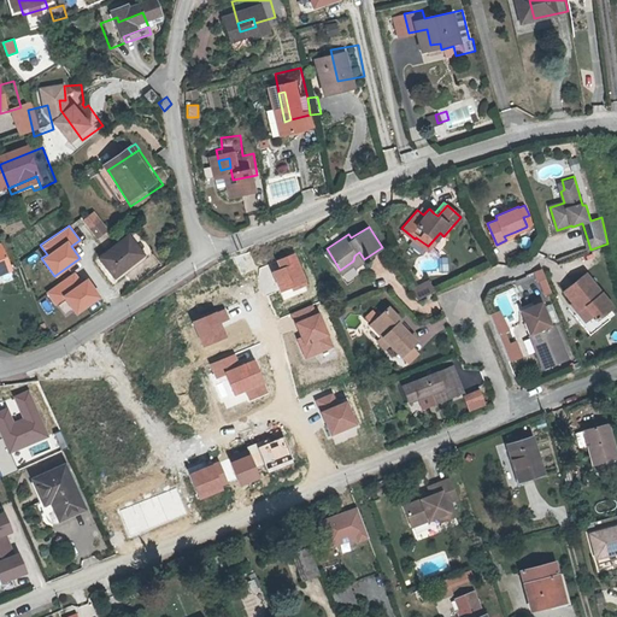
[(416,238),(415,239),(413,240),(425,250),(428,246),(416,238)]
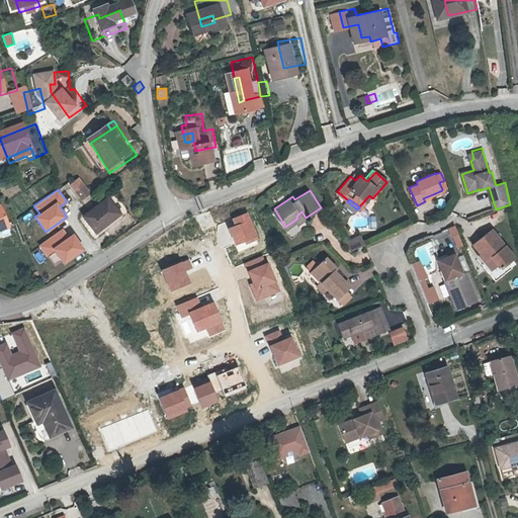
[(128,224),(130,226),(136,222),(123,201),(90,224),(102,242),(128,224)]
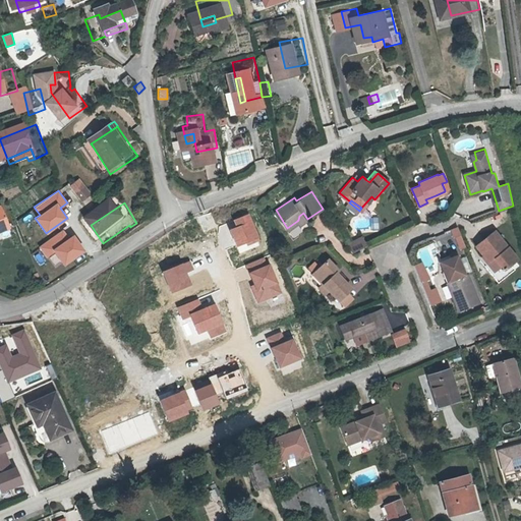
[(298,220),(297,221),(299,224),(307,219),(303,213),(299,216),(298,220)]
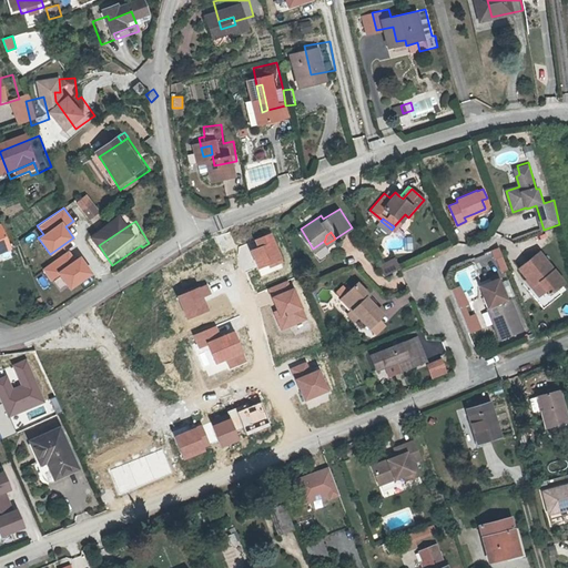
[(0,234),(0,269),(2,269),(0,262),(0,261),(13,256),(4,233),(0,234)]
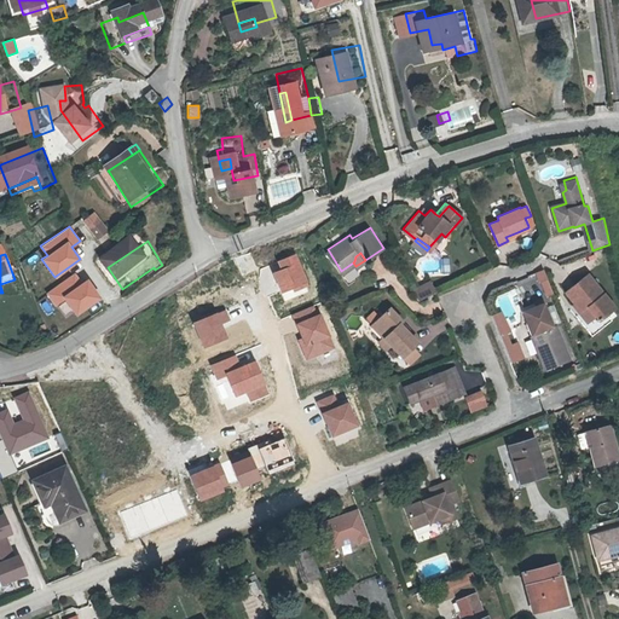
[(56,306),(64,300),(75,316),(100,298),(87,277),(81,282),(75,272),(46,293),(56,306)]
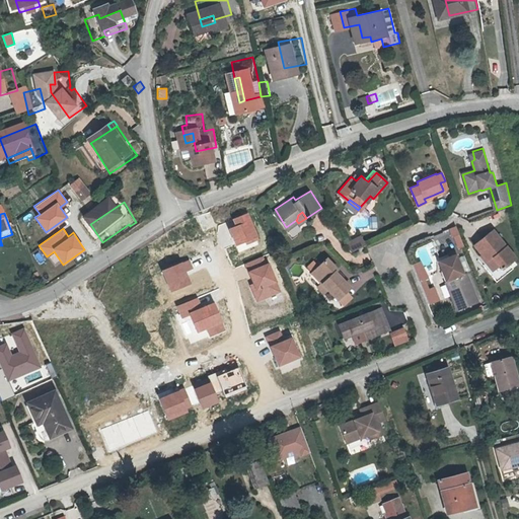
[(475,244),(487,260),(483,263),(498,283),(515,270),(511,265),(517,261),(495,231),(475,244)]
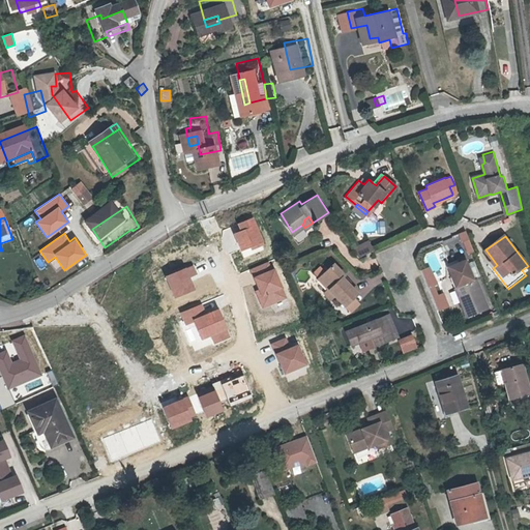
[(367,239),(353,247),(358,258),(374,249),(367,239)]
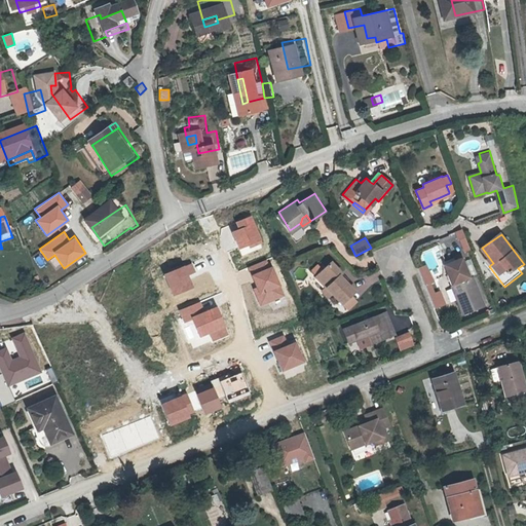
[(478,290),(477,286),(474,277),(471,278),(462,258),(449,263),(457,285),(452,287),(463,314),(485,306),(478,290)]
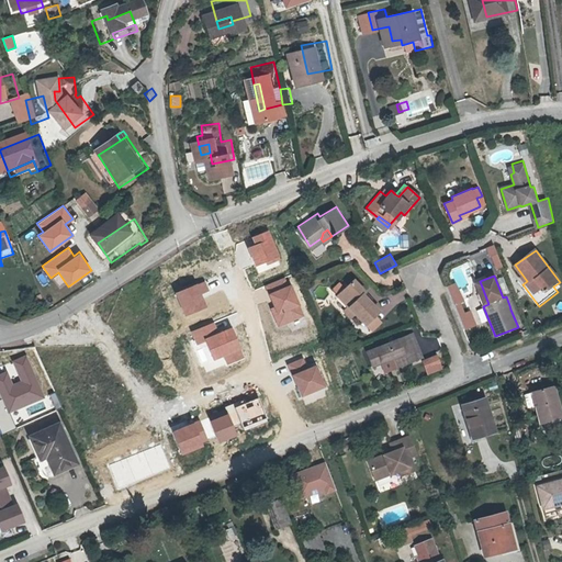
[(362,293),(364,291),(353,279),(337,293),(347,304),(355,313),(364,323),(374,314),(378,311),(369,302),(362,293)]
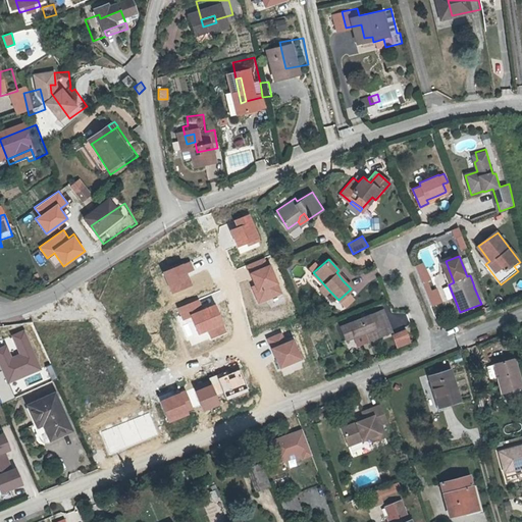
[(336,272),(343,280),(347,276),(340,269),(338,270),(336,272)]
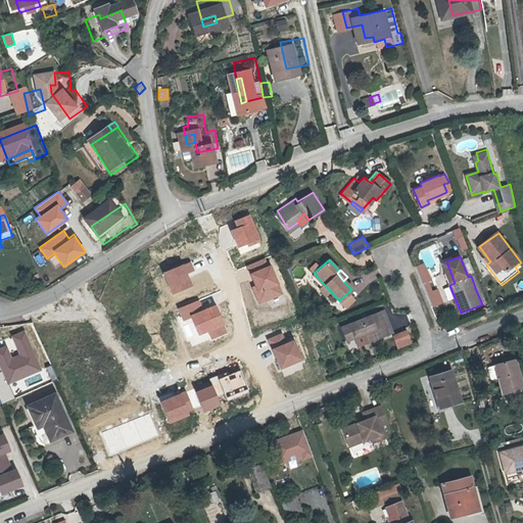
[(330,291),(323,283),(318,287),(326,295),(330,291)]
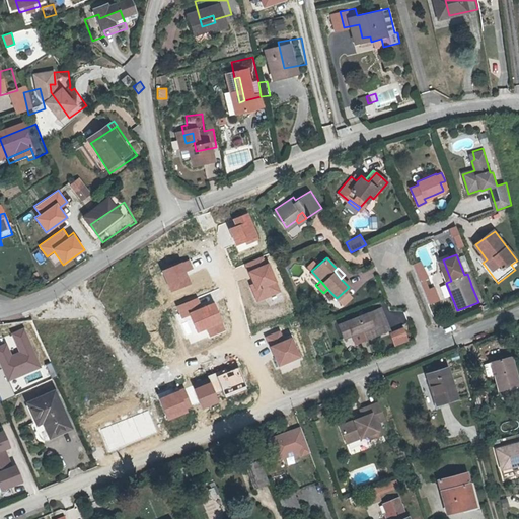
[(346,290),(337,298),(343,305),(353,297),(346,290)]
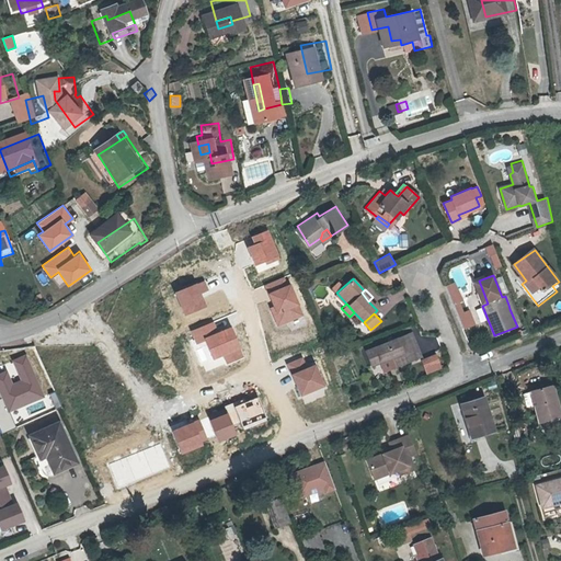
[(401,344),(414,339),(411,331),(398,336),(401,344)]
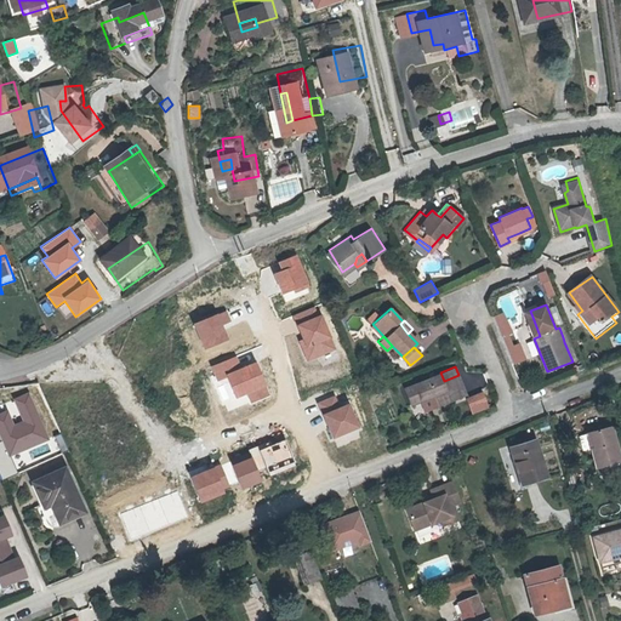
[(421,396),(422,399),(436,393),(440,405),(466,394),(459,375),(444,381),(440,372),(405,387),(410,400),(421,396)]
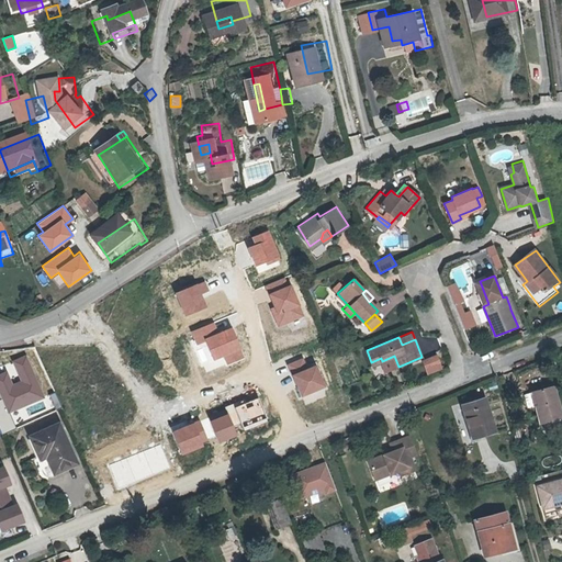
[(437,353),(422,360),(427,374),(442,369),(437,353)]
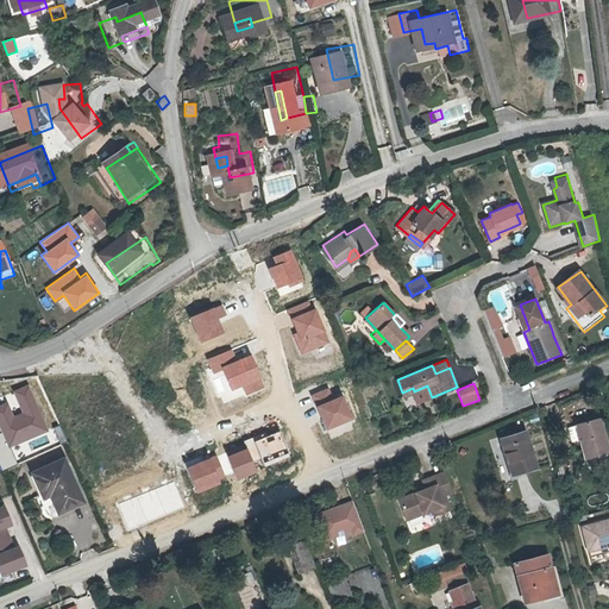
[(585,438),(582,439),(588,459),(608,453),(608,446),(601,418),(582,424),(585,438)]
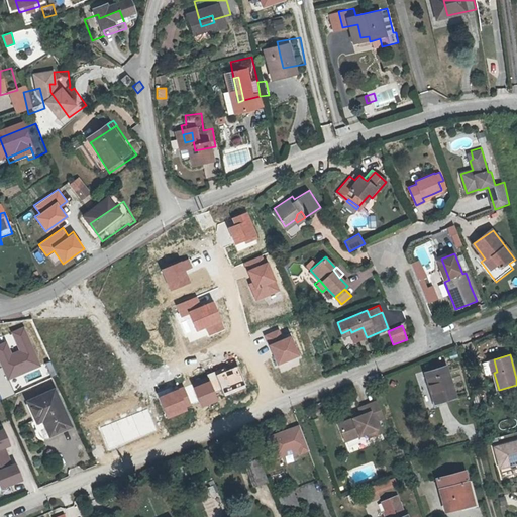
[(482,363),(485,375),(491,374),(488,360),(482,363)]
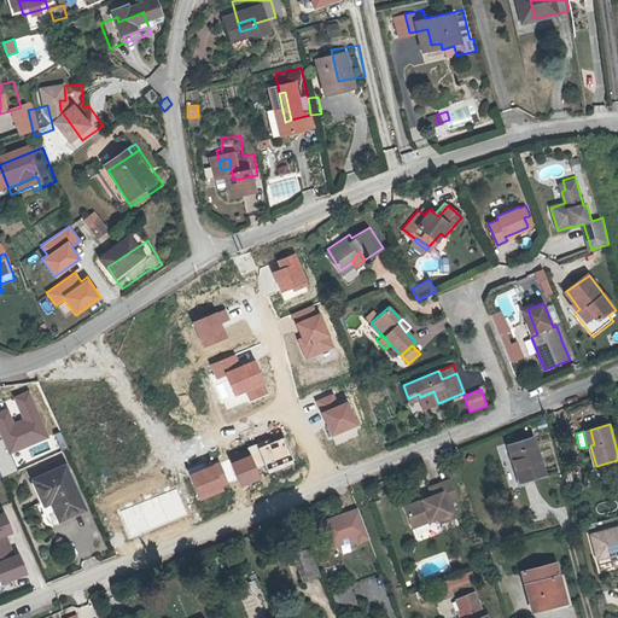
[(508,447),(513,460),(514,460),(522,482),(543,473),(531,438),(508,447)]
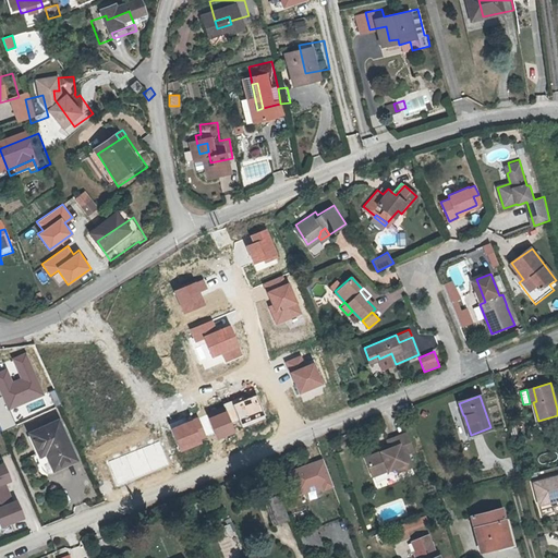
[(44,472),(46,473),(48,474),(51,474),(55,474),(58,474),(56,470),(75,461),(59,422),(31,434),(38,452),(32,456),(38,470),(40,469),(41,470),(44,472)]
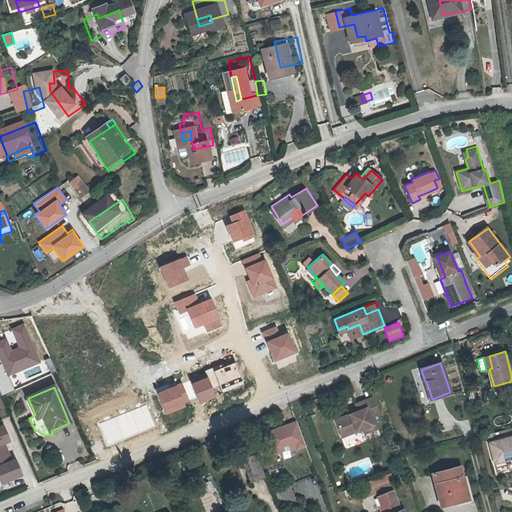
[(358,410),(335,419),(341,436),(363,427),(365,432),(378,428),(376,422),(372,424),(370,416),(373,415),(379,413),(373,396),(355,403),(358,410)]
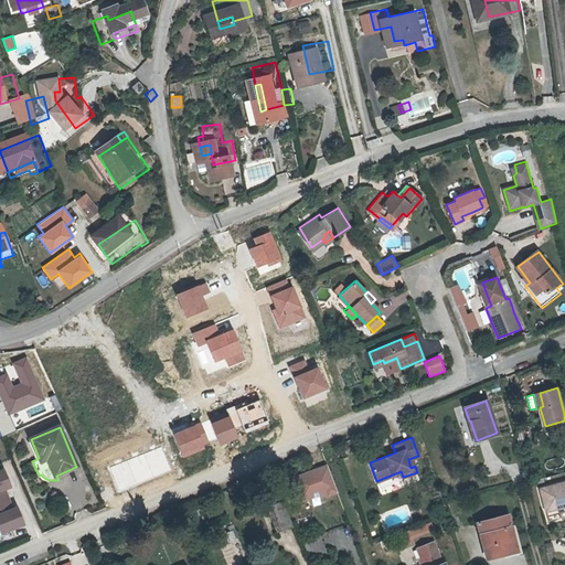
[(362,441),(354,444),(358,455),(365,451),(362,441)]
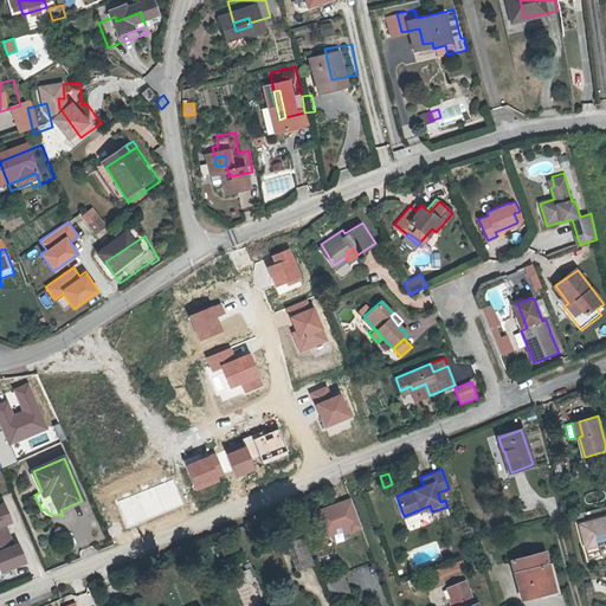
[(352,498),(315,513),(324,535),(350,524),(353,530),(362,527),(352,498)]
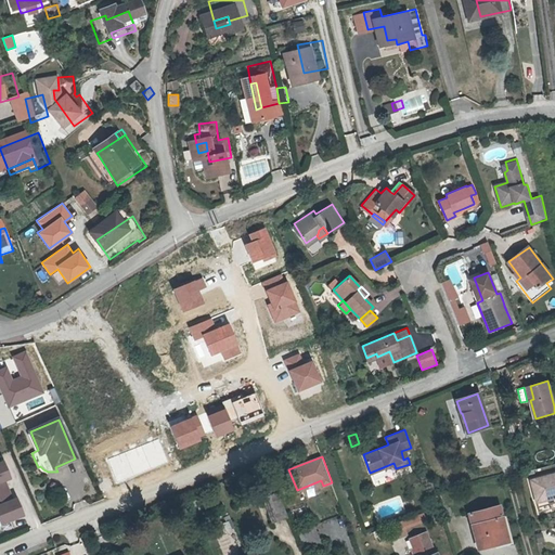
[(4,461),(0,462),(0,493),(10,490),(5,479),(11,477),(4,461)]
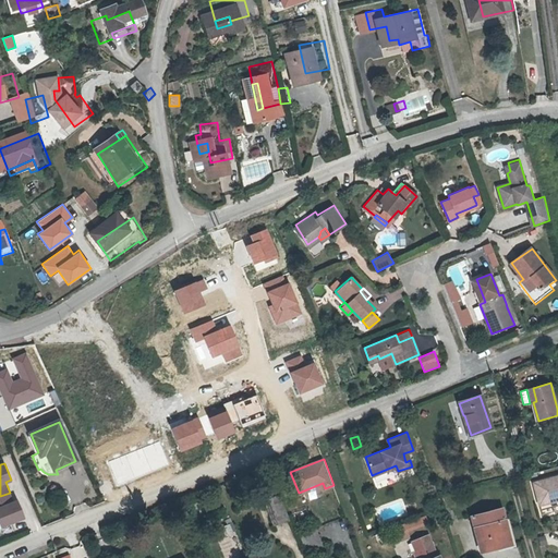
[(557,477),(535,484),(541,506),(557,500),(557,477)]
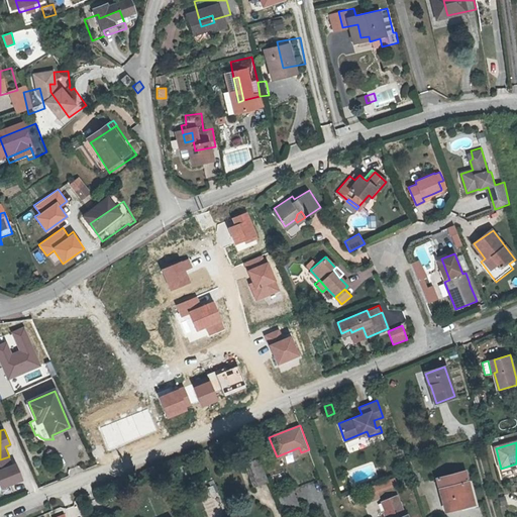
[(9,456),(0,459),(0,485),(1,487),(22,480),(16,464),(12,466),(9,456)]
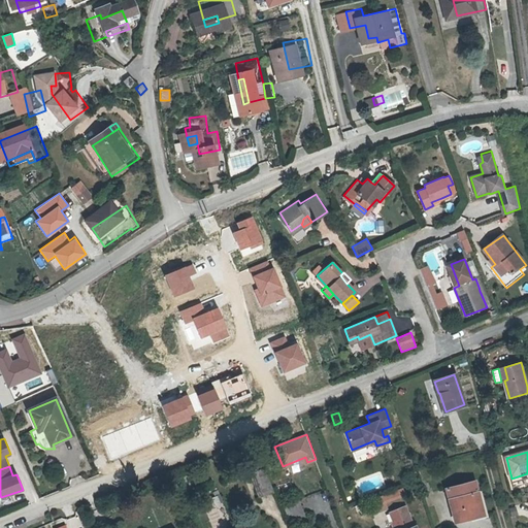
[(274,492),(265,468),(251,474),(260,497),(274,492)]
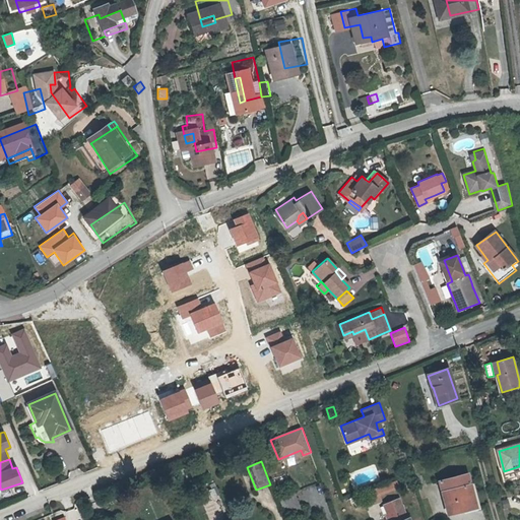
[(475,506),(467,473),(441,480),(448,513),(475,506)]
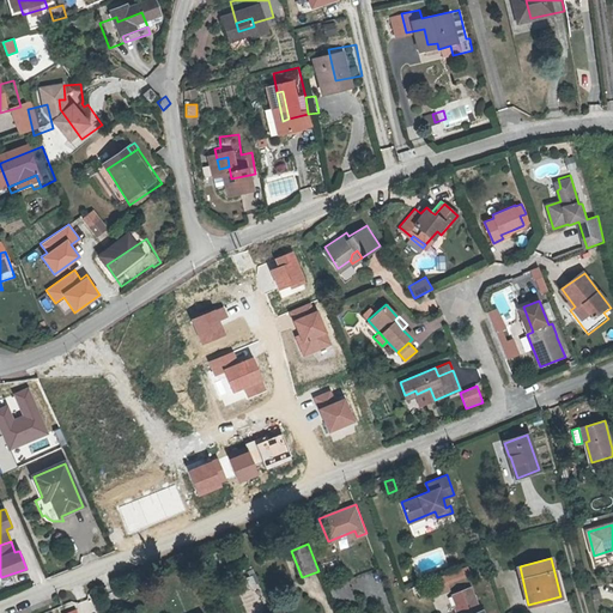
[(471,571),(468,564),(431,577),(434,584),(471,571)]
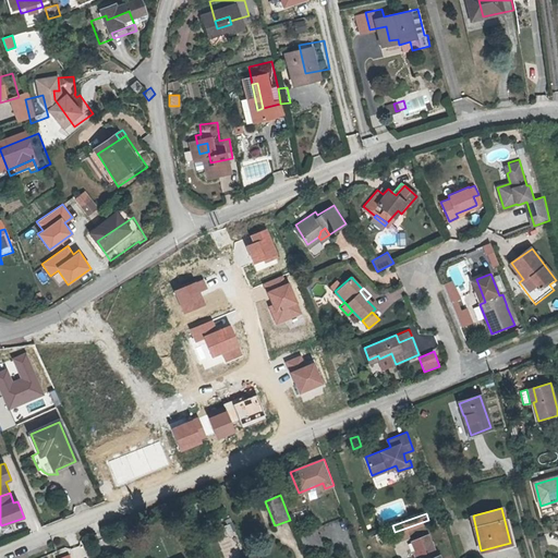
[(324,546),(316,526),(301,533),(308,553),(324,546)]
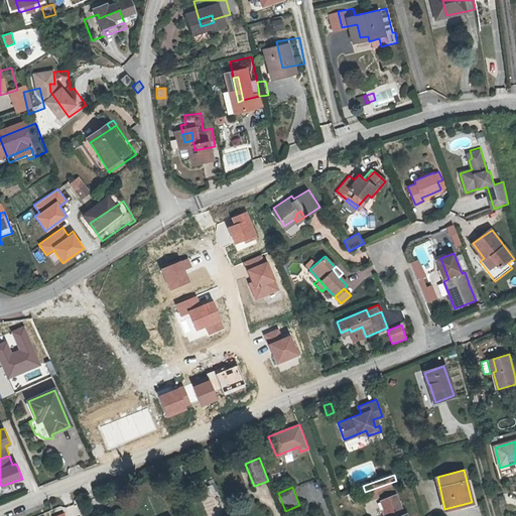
[(385,509),(401,502),(397,493),(380,500),(385,509)]
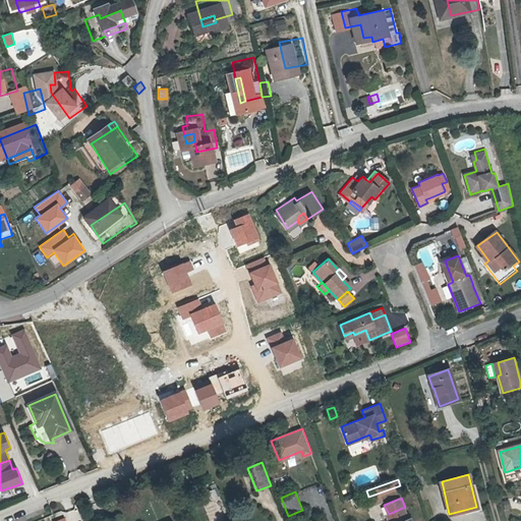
[(410,520),(405,507),(389,514),(388,515),(390,520),(410,520)]
